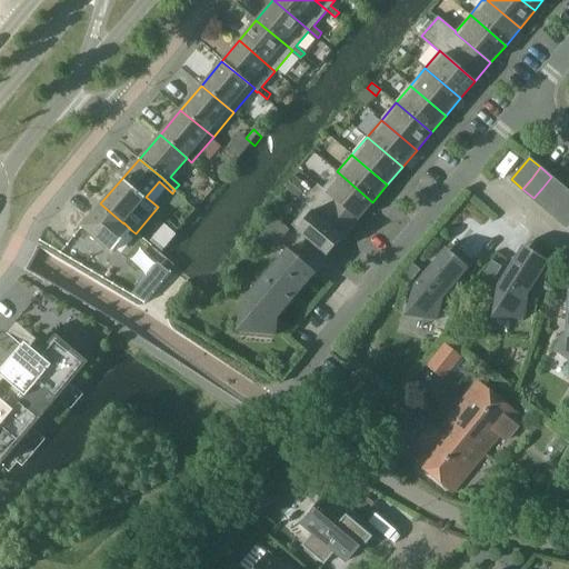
[(358,219),(372,202),(337,171),(323,188),(322,189),(358,219)]
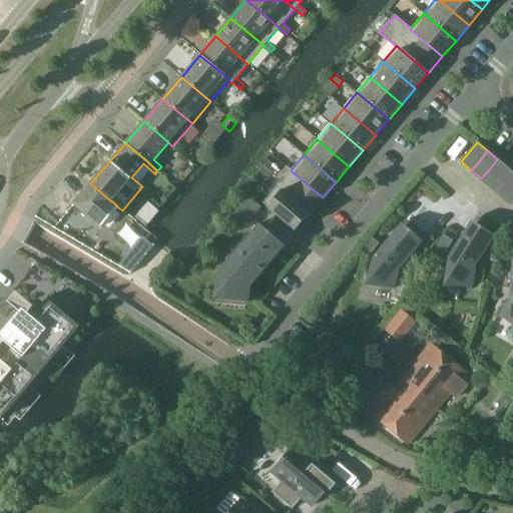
[(257,170),(272,183),(283,171),(267,158),(257,170)]
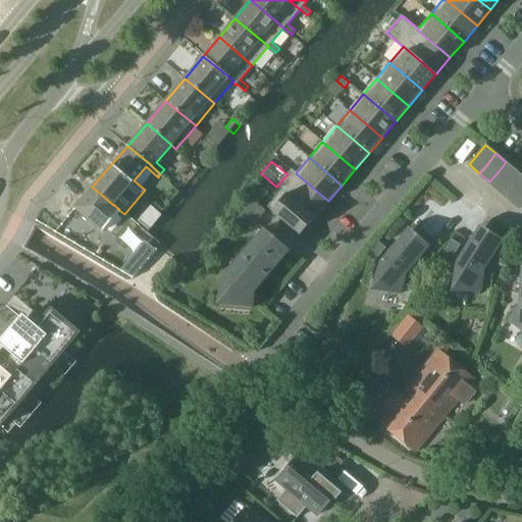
[(489,181),(500,191),(508,181),(517,170),(506,162),(498,172),(489,181)]
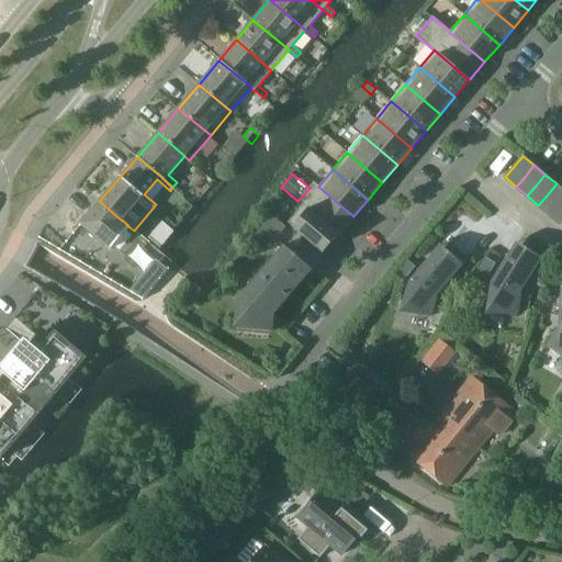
[(303,205),(338,235),(353,216),(318,187),(319,186),(314,182),(298,201),(303,205)]
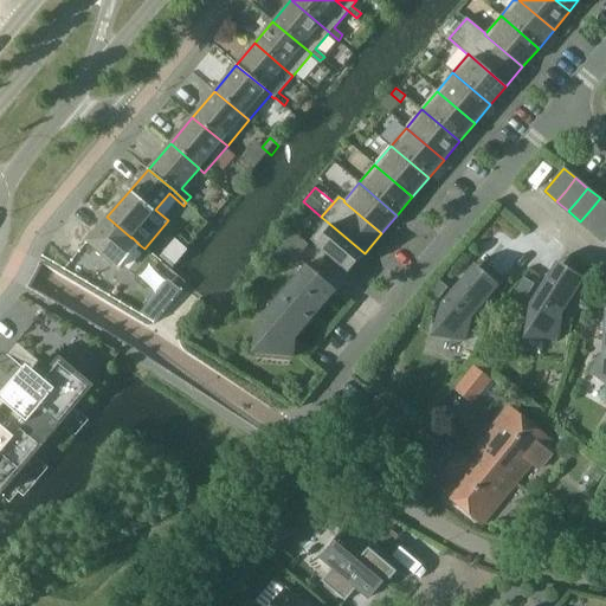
[(592,231),(601,220),(605,214),(605,202),(600,198),(590,211),(580,221),(592,231)]
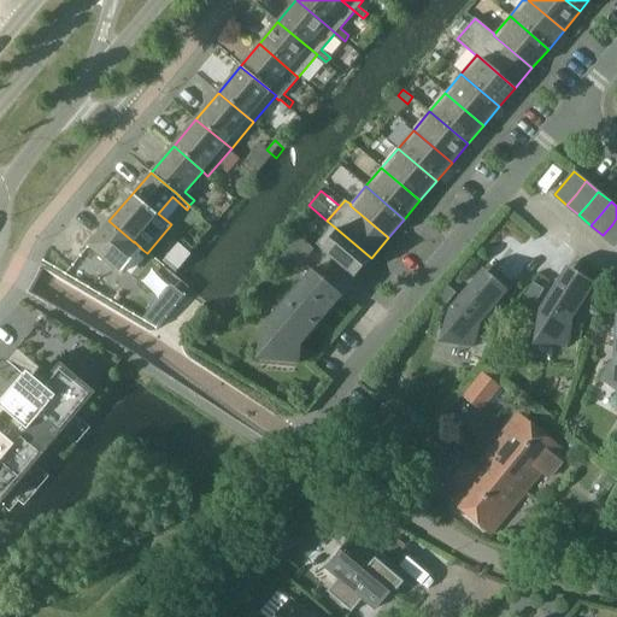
[(616,246),(616,244),(616,218),(612,224),(603,235),(616,246)]
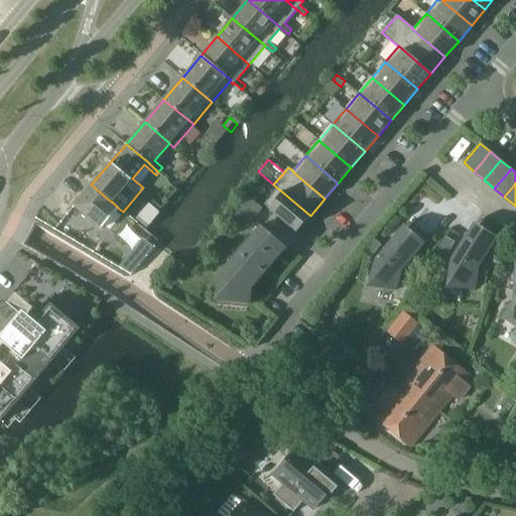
[(112,202),(112,203),(91,184),(75,205),(102,229),(119,209),(112,202)]
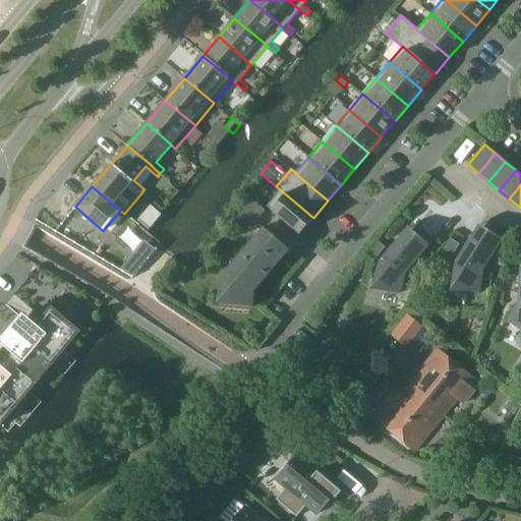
[(300,234),(313,218),(281,190),(268,206),(300,234)]
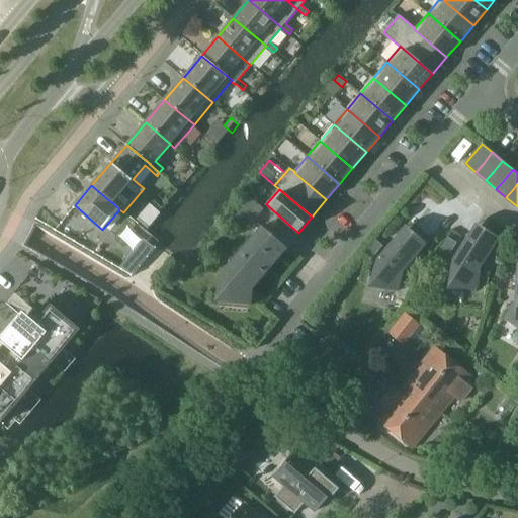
[(248,228),(263,208),(251,198),(235,217),(248,228)]
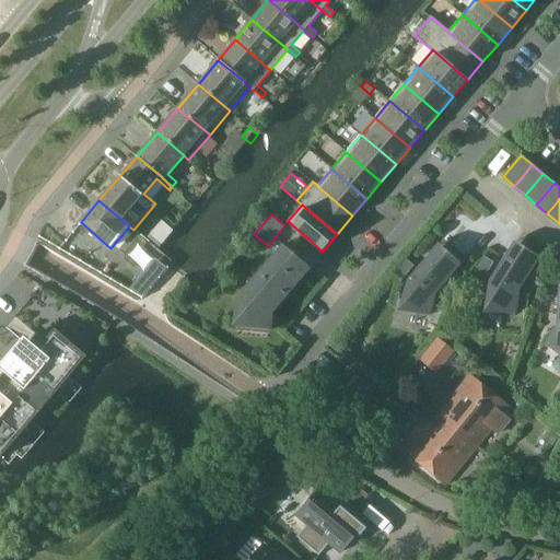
[(518,291),(540,257),(514,241),(489,281),(486,308),(516,313),(518,291)]
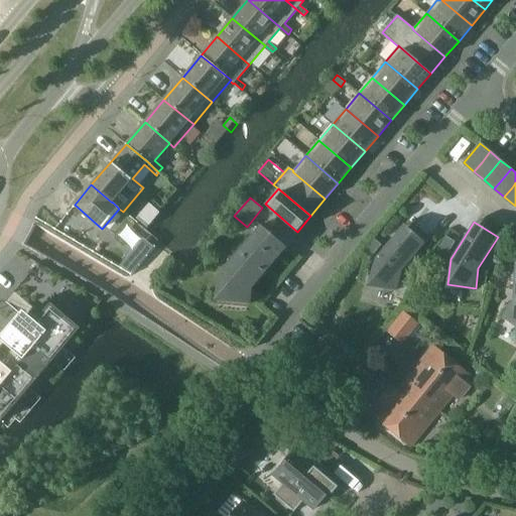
[(275,260),(282,249),(275,243),(278,240),(260,225),(220,273),(218,297),(249,299),(249,304),(250,304),(252,288),(276,260),(275,260)]
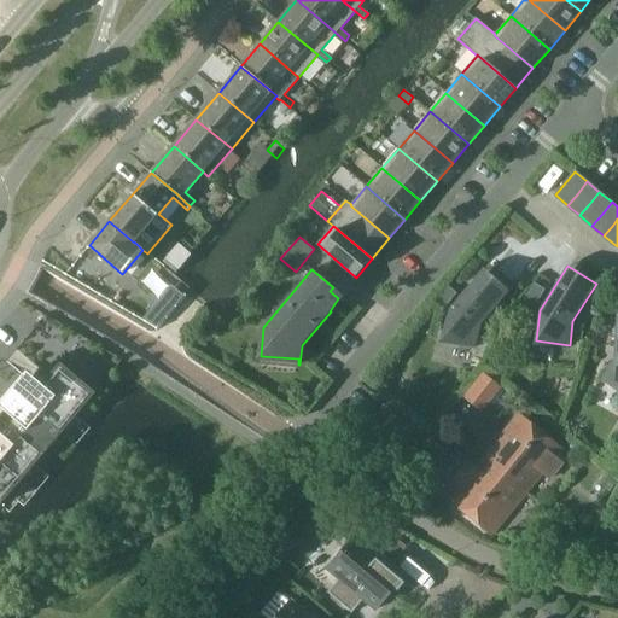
[(481,324),(509,291),(484,269),(450,309),(442,339),(474,348),(481,324)]
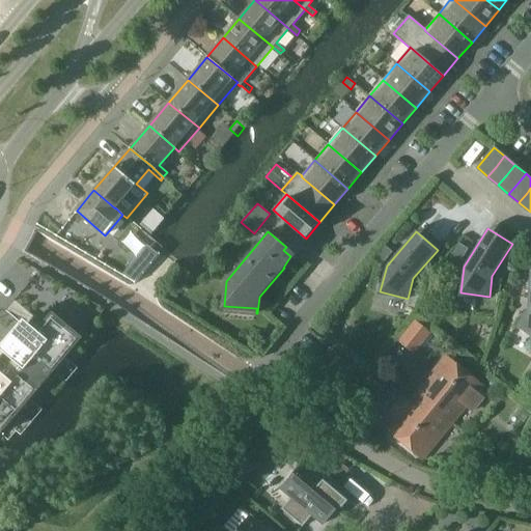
[(459,263),(468,250),(458,245),(450,257),(459,263)]
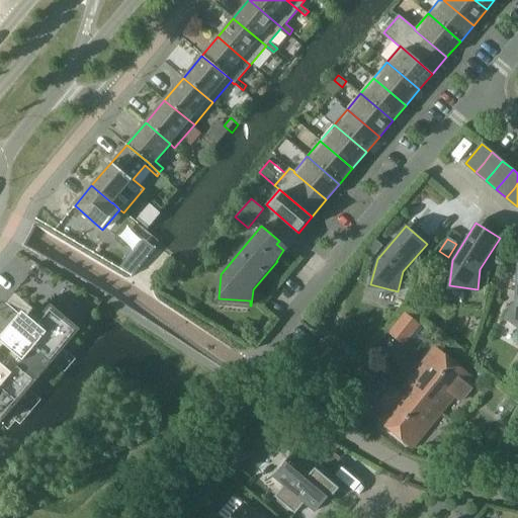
[(372,258),(382,246),(374,240),(364,252),(372,258)]
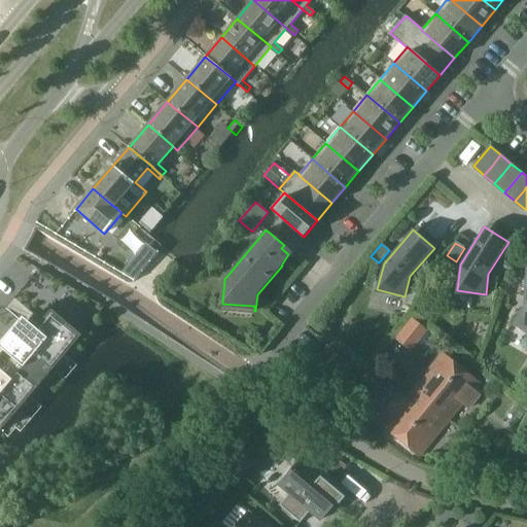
[(136,256),(123,273),(134,279),(146,265),(136,256)]
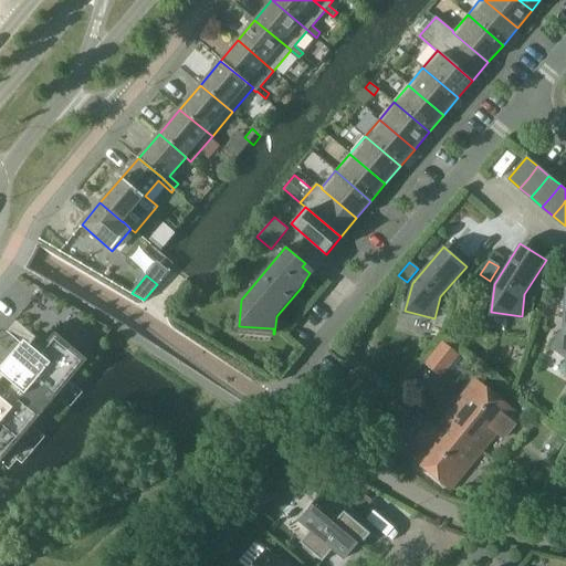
[(565,287),(565,289),(563,328),(551,348),(565,356),(565,287)]
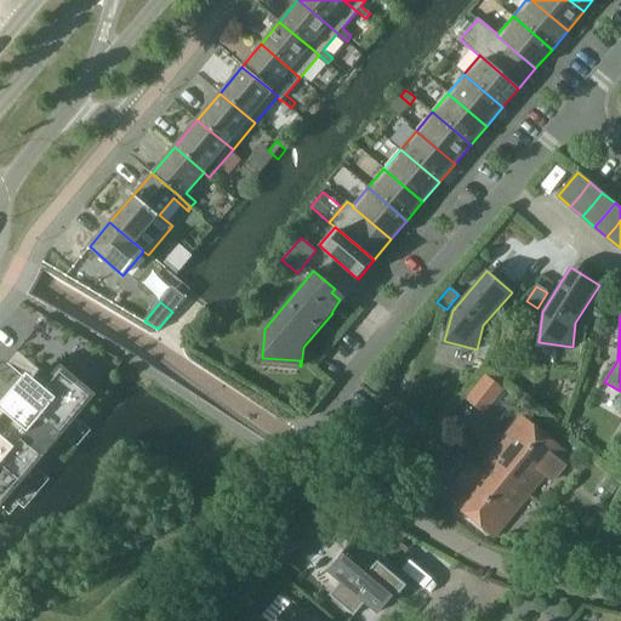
[(18,397),(64,434),(96,396),(61,365),(50,379),(40,370),(18,397)]
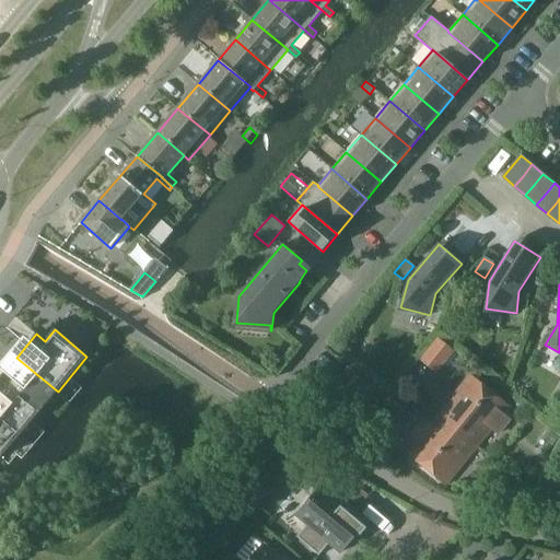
[(421,360),(436,372),(453,351),(438,339),(421,360)]
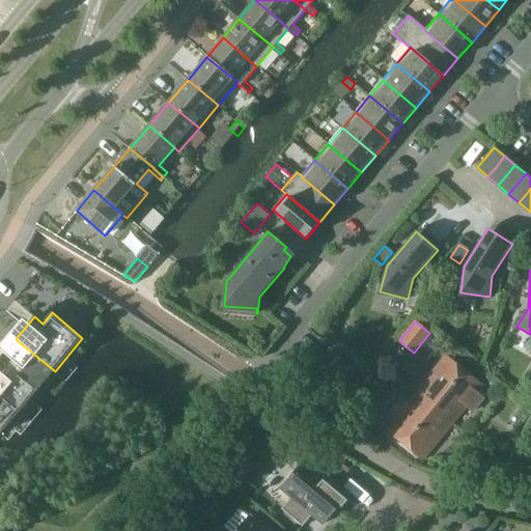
[(0,361),(38,392),(55,371),(16,339),(0,358),(0,361)]
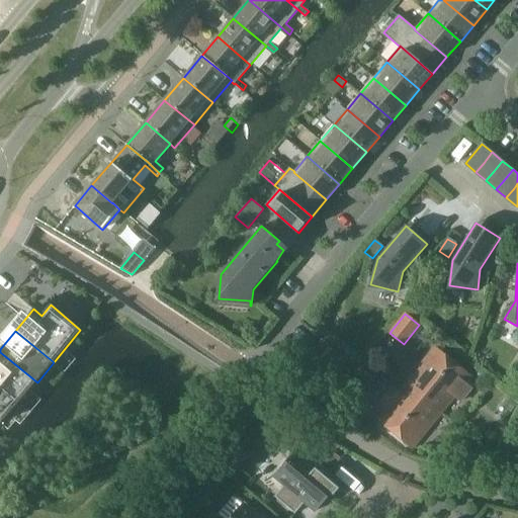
[(460,402),(471,389),(465,383),(470,376),(435,348),(405,384),(440,414),(454,397),(460,402)]
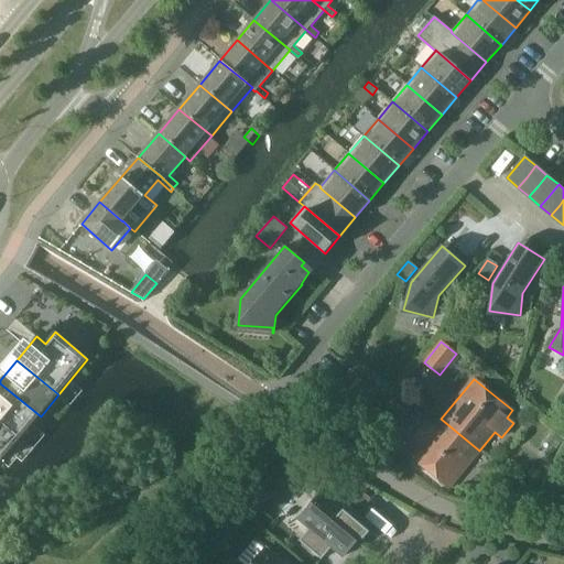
[(0,421),(22,438),(41,416),(0,383),(0,421)]
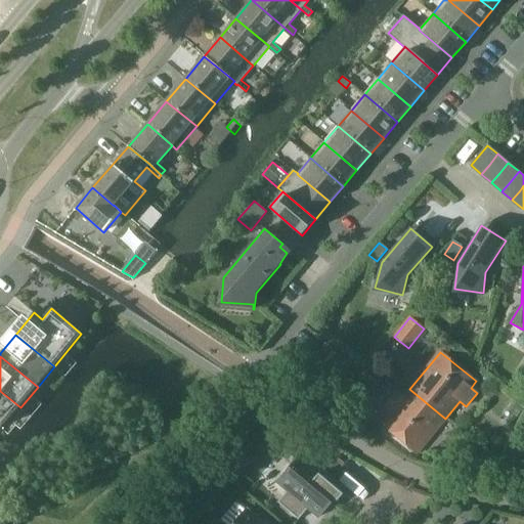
[(418,453),(445,419),(409,389),(398,403),(391,398),(382,410),(388,416),(381,424),(418,453)]
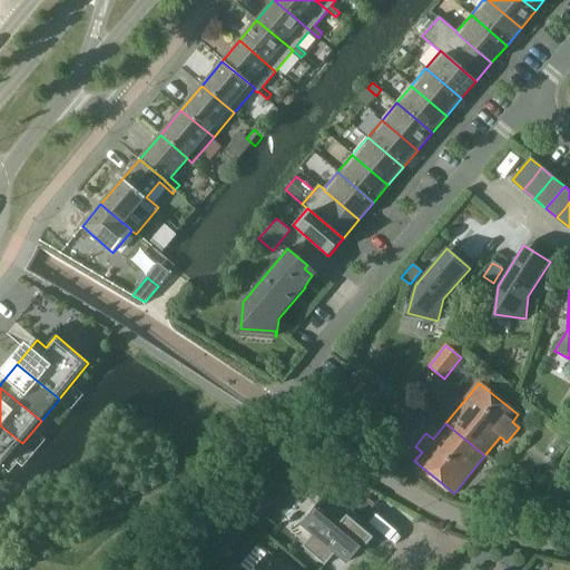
[(0,464),(3,468),(22,443),(0,425),(0,464)]
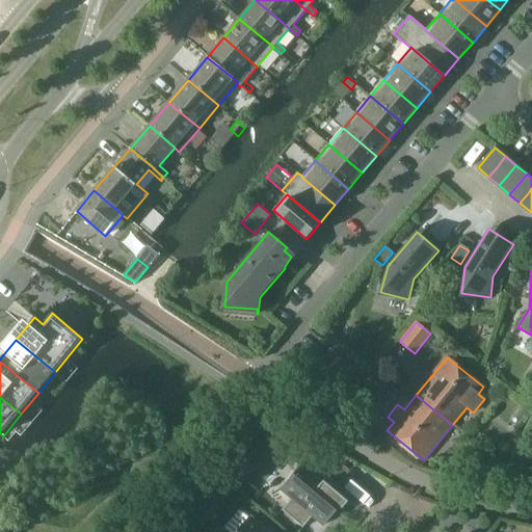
[(312,517),(322,526),(339,506),(342,509),(348,502),(335,489),(339,484),(309,459),(283,490),(292,499),(282,510),(303,528),(312,517)]
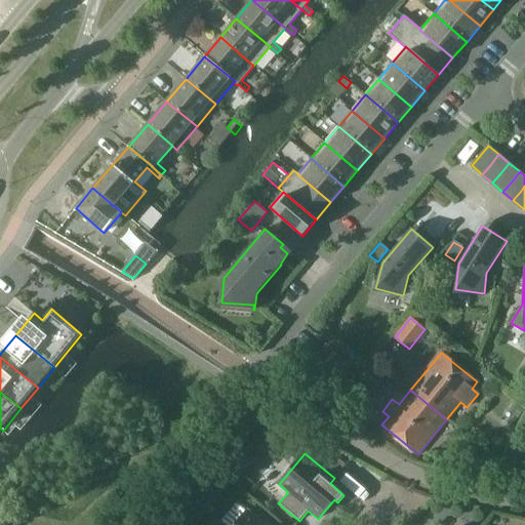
[(337,457),(329,468),(337,475),(346,465),(337,457)]
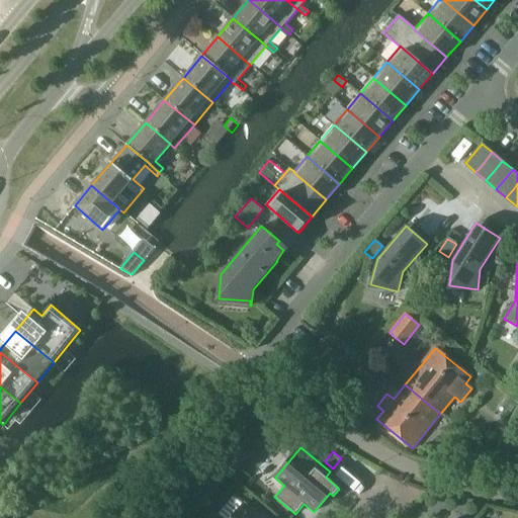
[(263,517),(246,503),(233,517),(263,517)]
